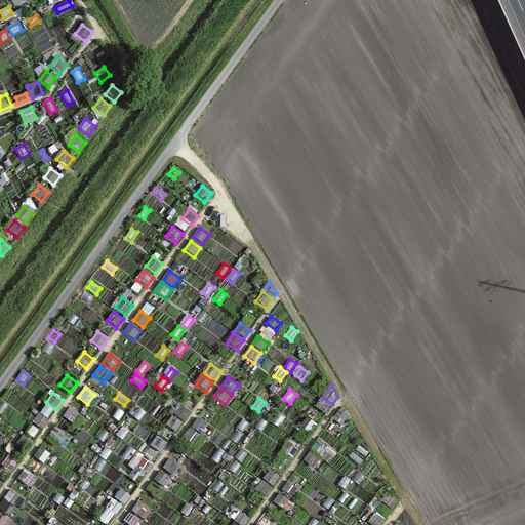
[(322,399),(316,409),(326,415),(332,406),(322,399)]
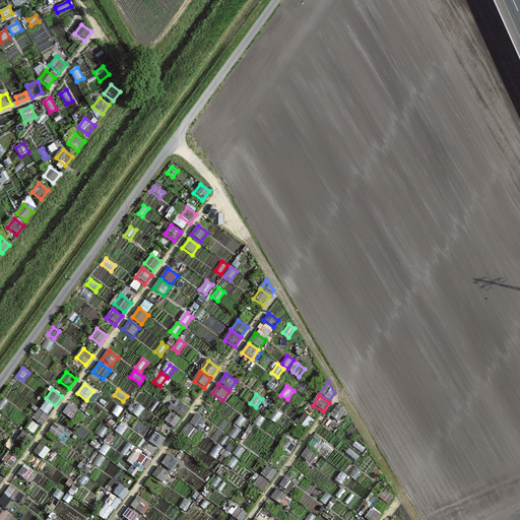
[(0,402),(0,411),(1,412),(8,402),(3,398),(0,402)]
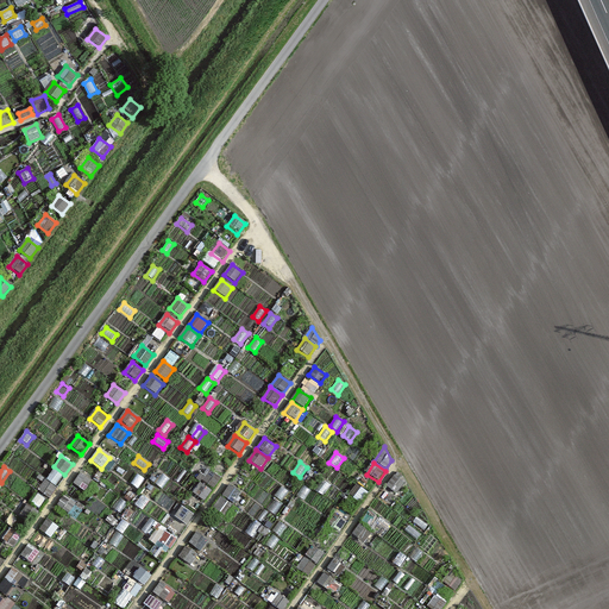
[(209,471),(202,482),(214,490),(221,479),(209,471)]
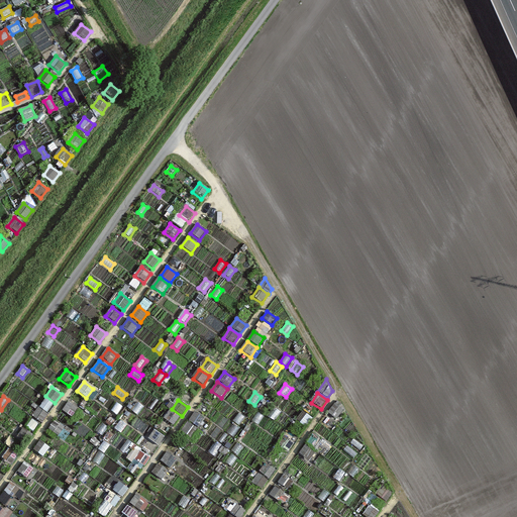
[(69,402),(62,411),(71,418),(78,409),(69,402)]
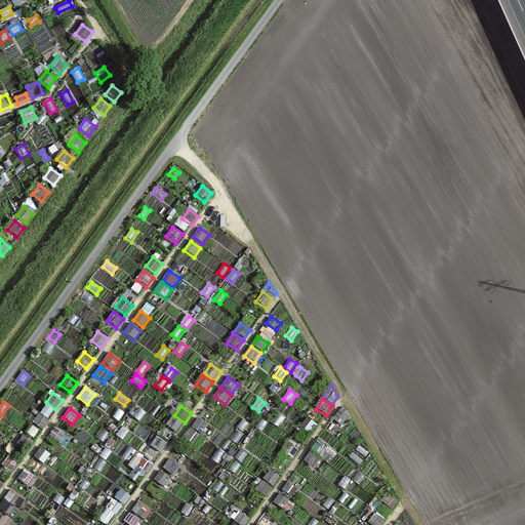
[(339,410),(333,419),(344,427),(350,417),(339,410)]
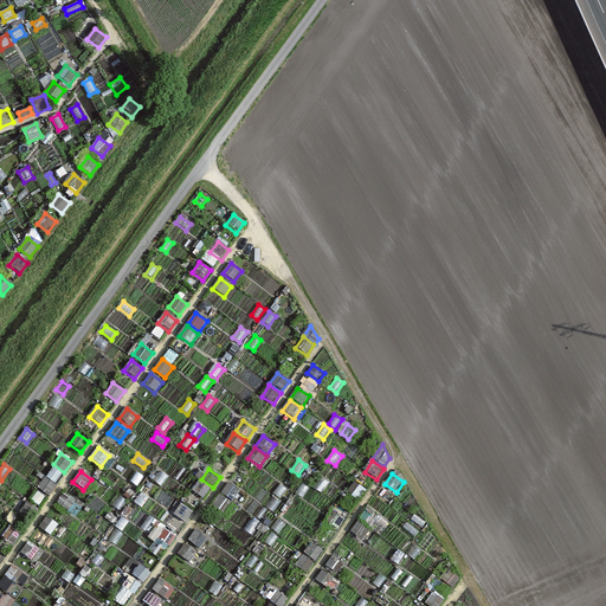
[(45,477),(37,488),(47,496),(56,485),(45,477)]
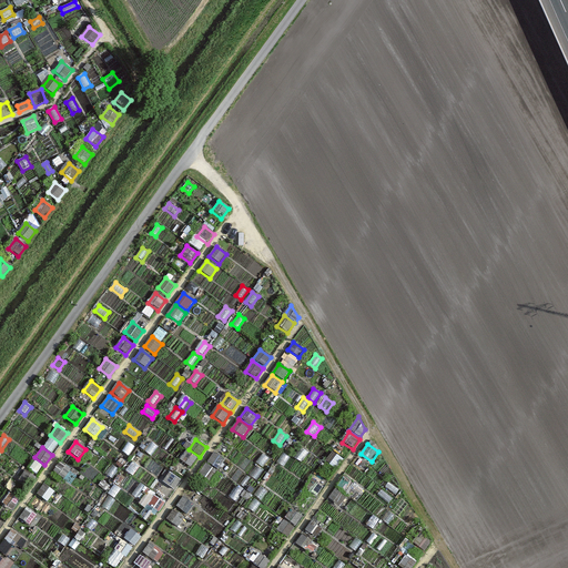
[(307,453),(301,448),(294,457),(302,463),(307,453)]
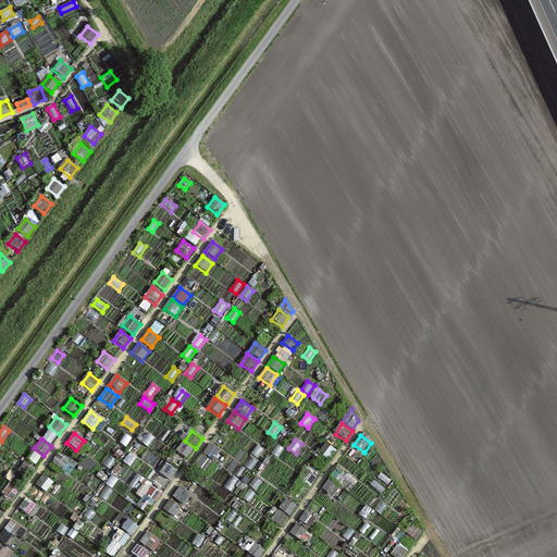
[(183,442),(176,452),(187,459),(194,449),(183,442)]
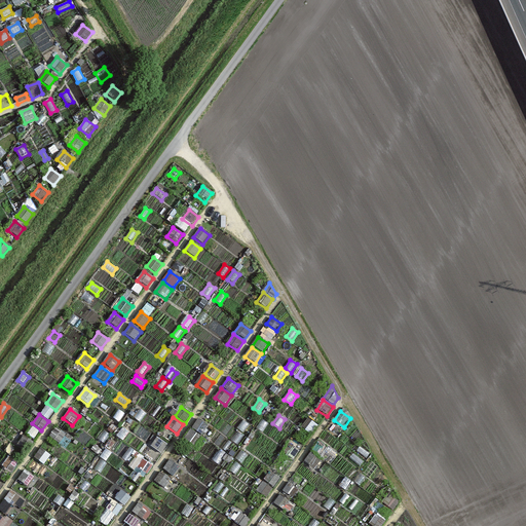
[(198,419),(192,428),(201,436),(209,425),(198,419)]
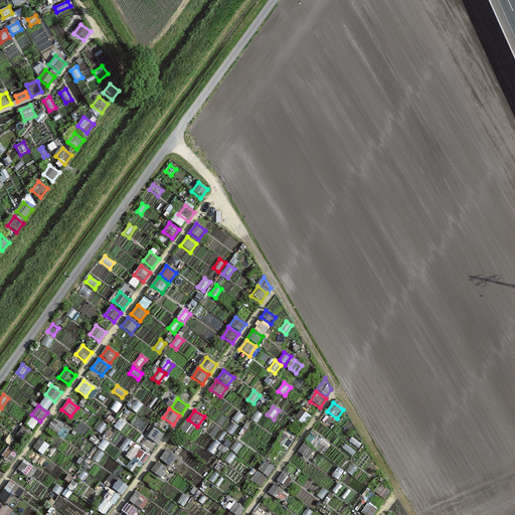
[(263,414),(256,410),(250,418),(258,423),(263,414)]
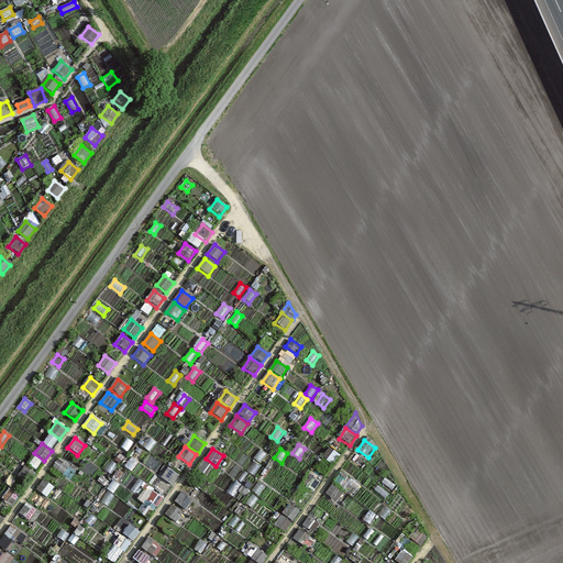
[(330,449),(323,459),(334,466),(341,456),(330,449)]
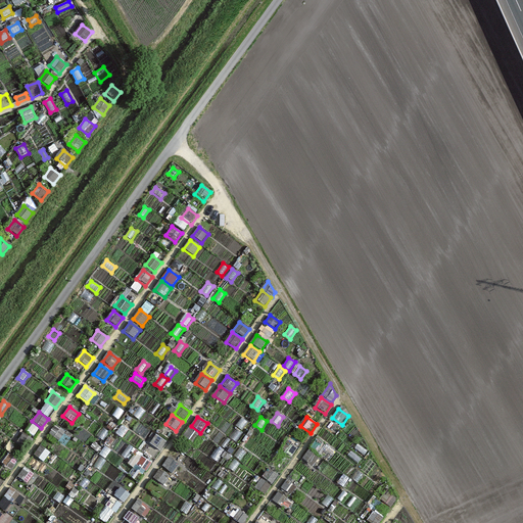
[(249,424),(243,419),(237,428),(243,432),(249,424)]
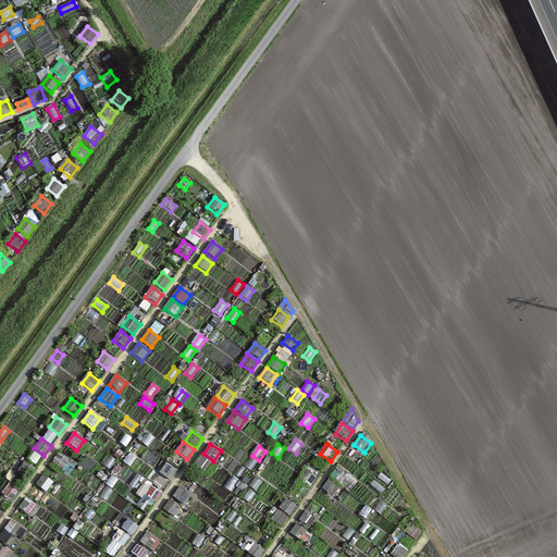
[(59,453),(51,462),(61,470),(69,461),(59,453)]
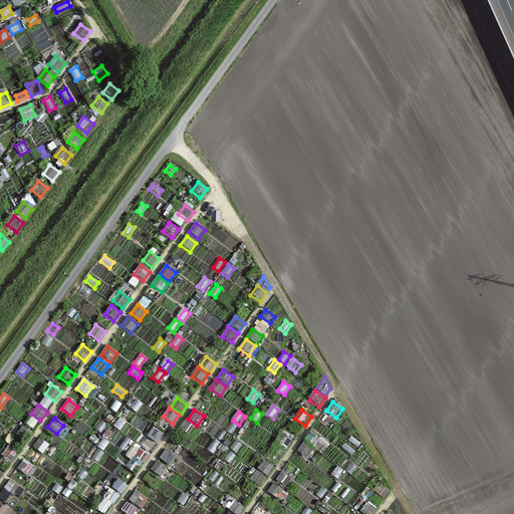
[(107,425),(102,421),(95,430),(101,434),(107,425)]
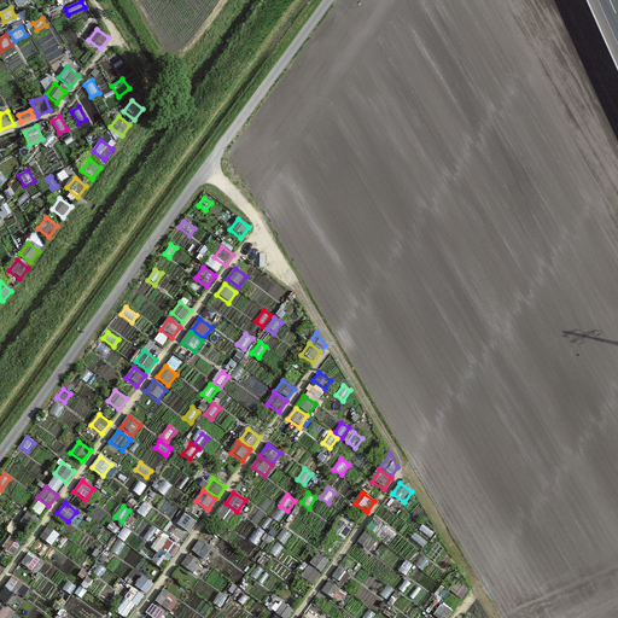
[(223,506),(216,517),(228,525),(235,513),(223,506)]
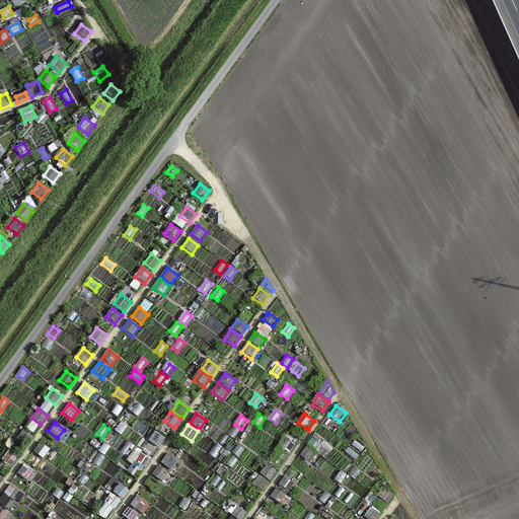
[(239,431),(233,426),(227,435),(234,439),(239,431)]
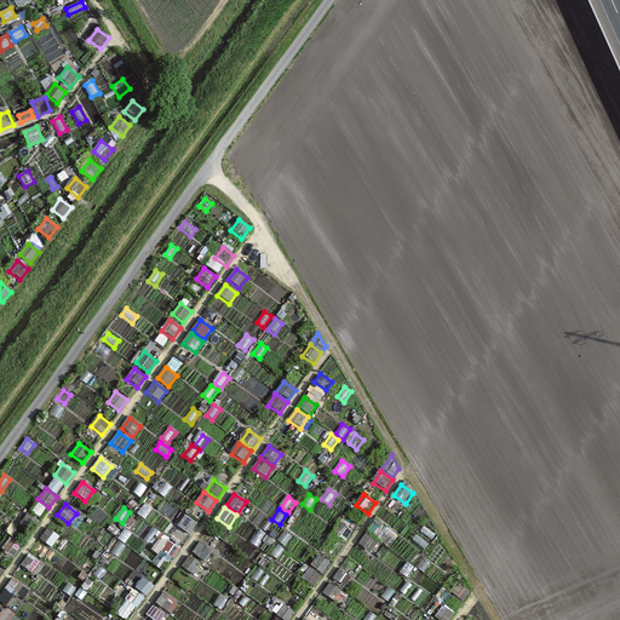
[(28,514),(19,524),(32,533),(40,523),(28,514)]
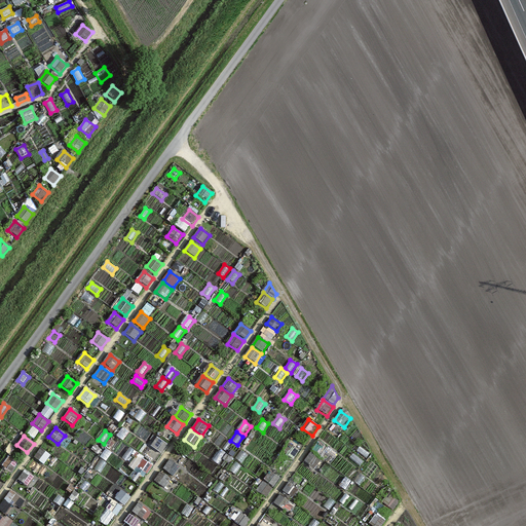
[(157,438),(151,447),(161,454),(167,445),(157,438)]
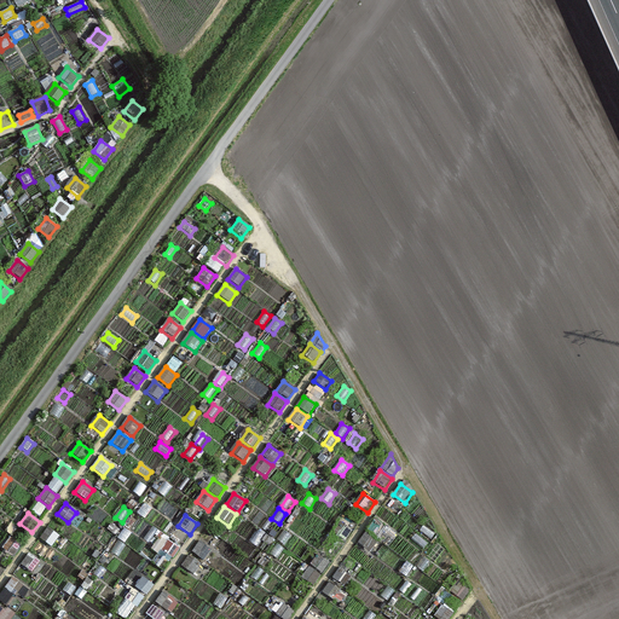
[(375,520),(368,531),(379,539),(387,528),(375,520)]
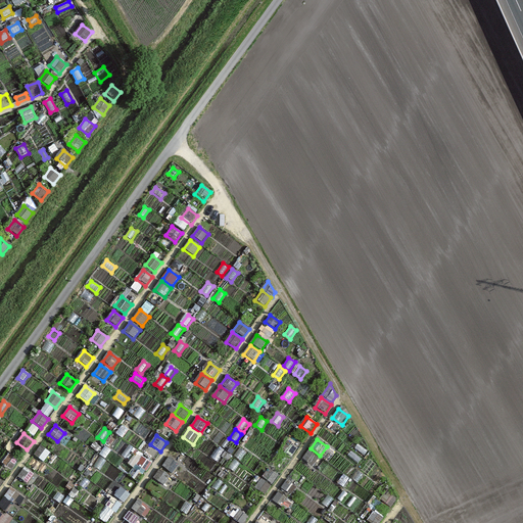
[(287,441),(281,452),(291,458),(297,448),(287,441)]
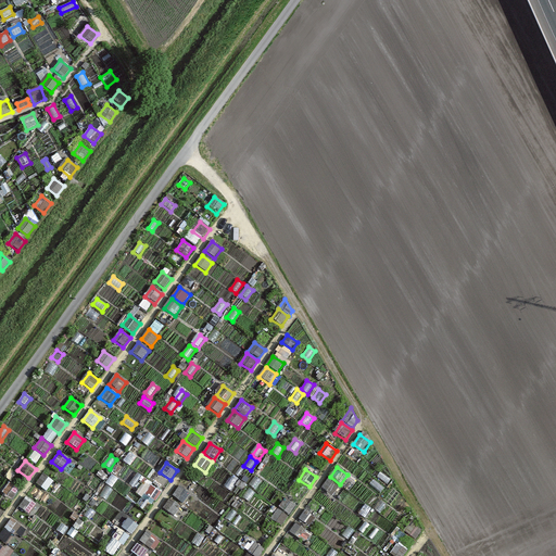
[(388,484),(391,480),(380,471),(376,477),(388,484)]
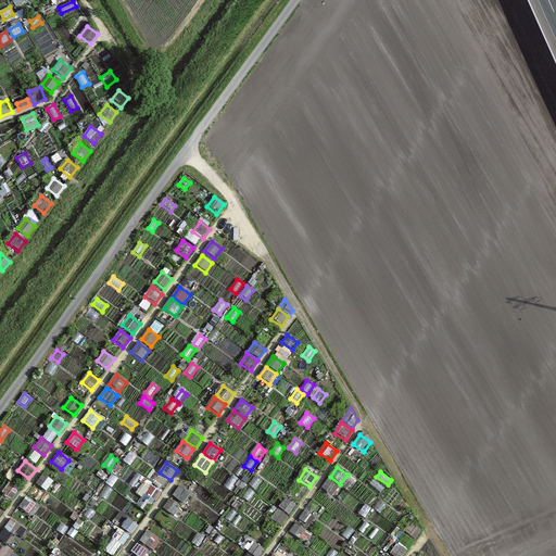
[(43,474),(36,483),(46,492),(53,482),(43,474)]
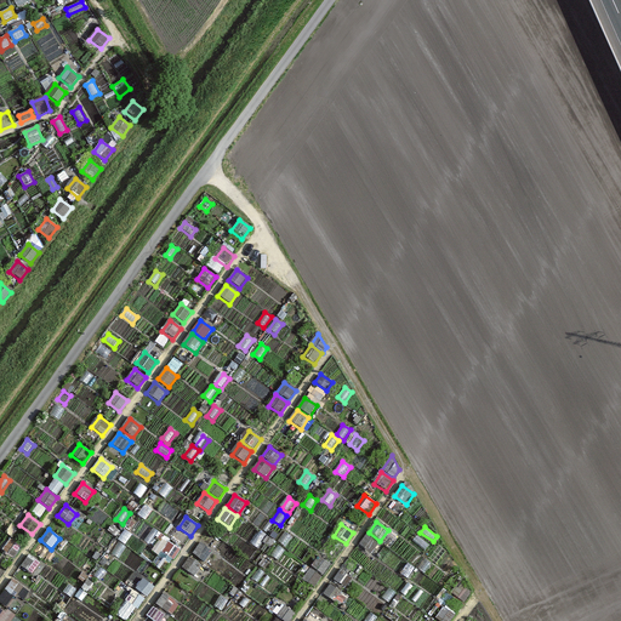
[(132,534),(126,529),(119,541),(125,545),(132,534)]
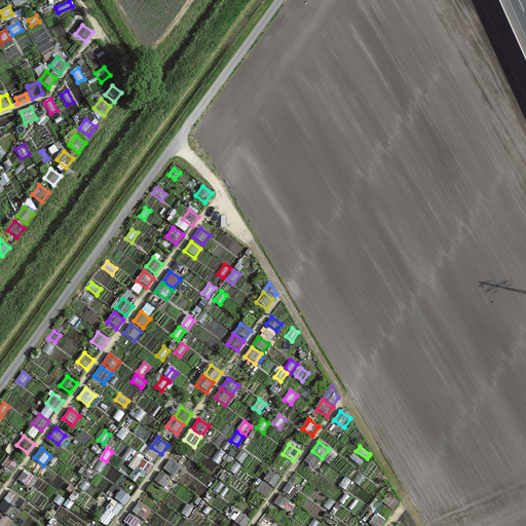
[(135,452),(128,448),(122,458),(128,461),(135,452)]
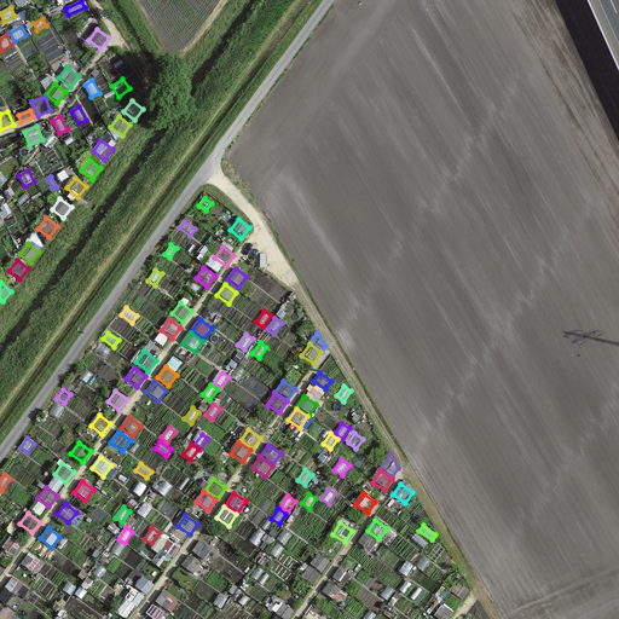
[(291,536),(283,530),(277,541),(284,545),(291,536)]
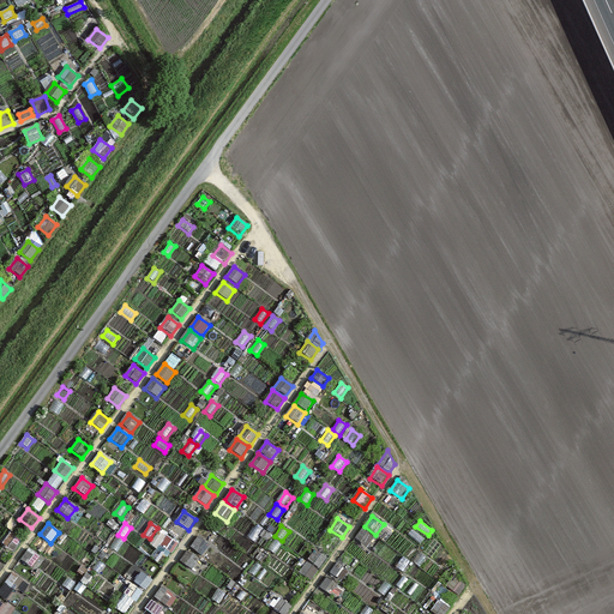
[(263,531),(254,527),(248,536),(256,542),(263,531)]
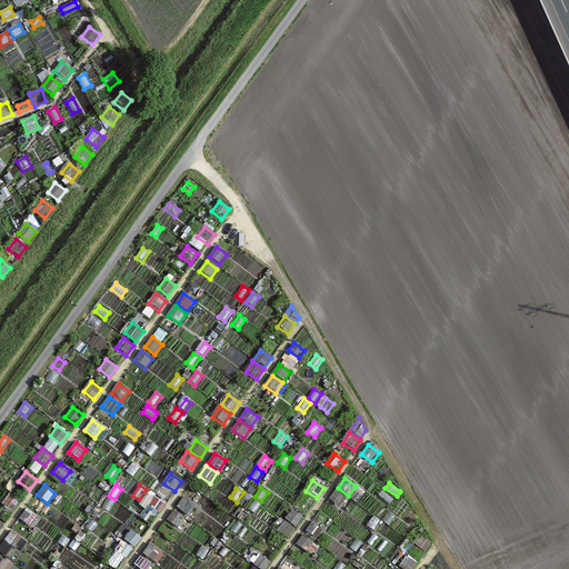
[(103,492),(97,489),(90,499),(97,503),(103,492)]
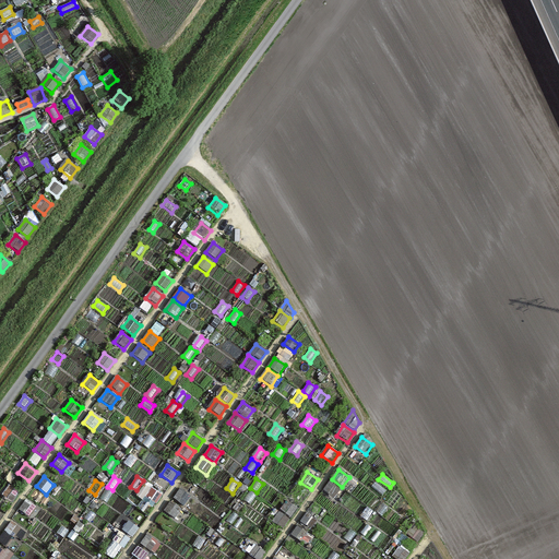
[(331,482),(323,491),(334,499),(342,488),(331,482)]
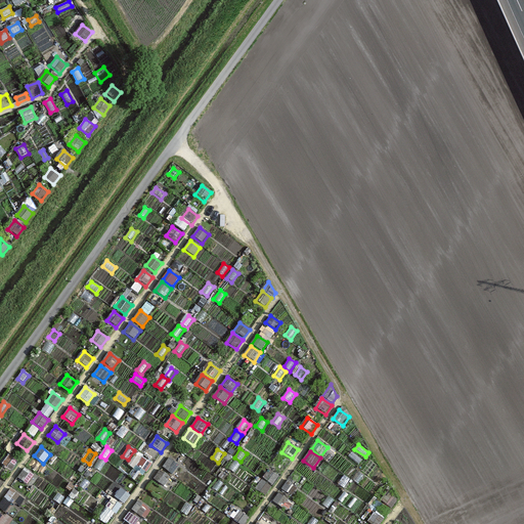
[(358,465),(362,460),(353,451),(349,456),(358,465)]
